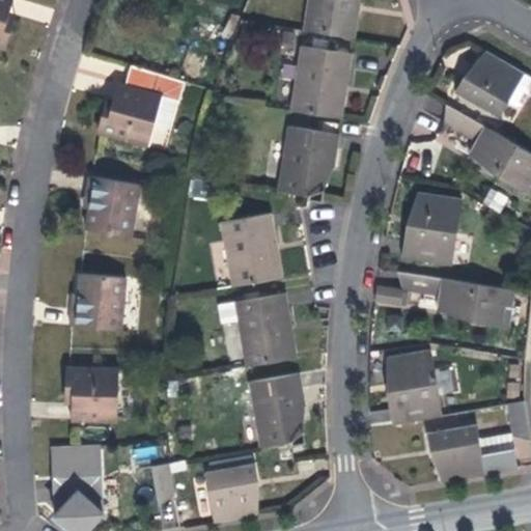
[(0,0),(0,48),(1,48),(7,26),(11,14),(8,12),(11,0),(0,0)]
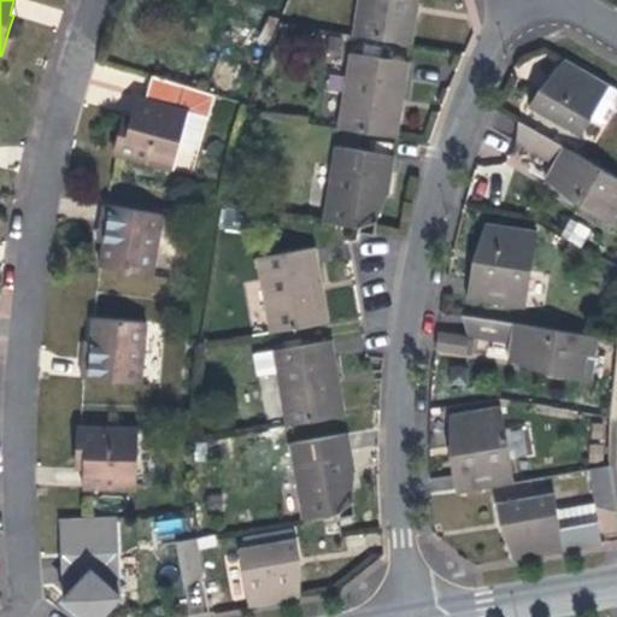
[(359,0),(354,36),(412,46),(405,30),(409,6),(418,7),(418,0),(359,0)]
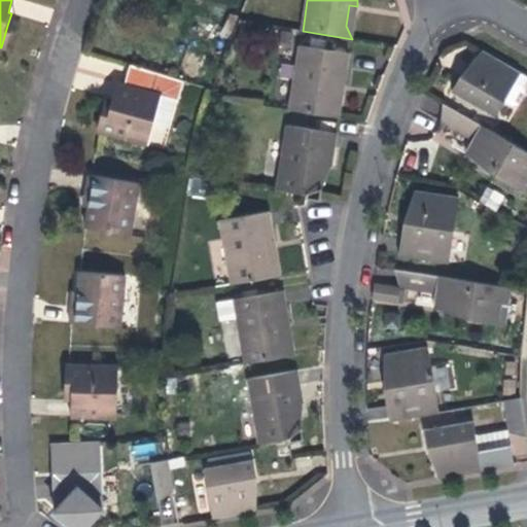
[(355,19),(357,6),(349,5),(346,26),(352,39),(355,19)]
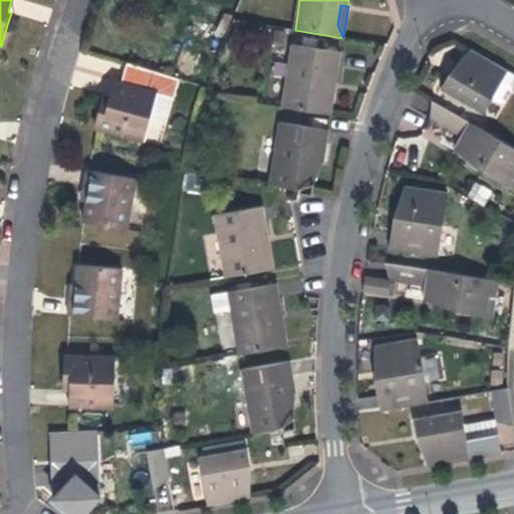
[(283,107),(331,115),(327,102),(330,83),(336,84),(340,52),(293,45),(283,107)]
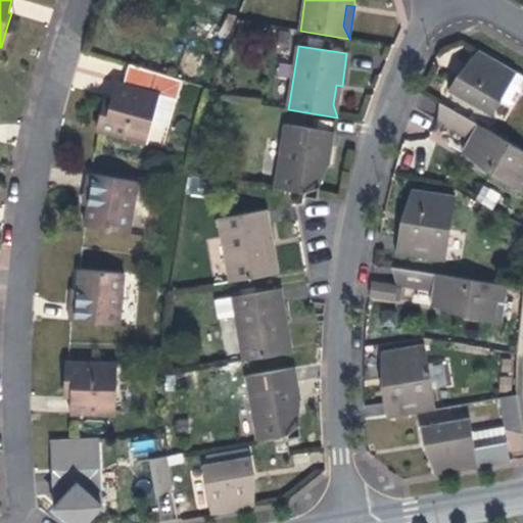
[(516,74),(478,51),(467,69),(462,79),(457,76),(448,90),(492,115),(501,100),(511,83),(516,74)]
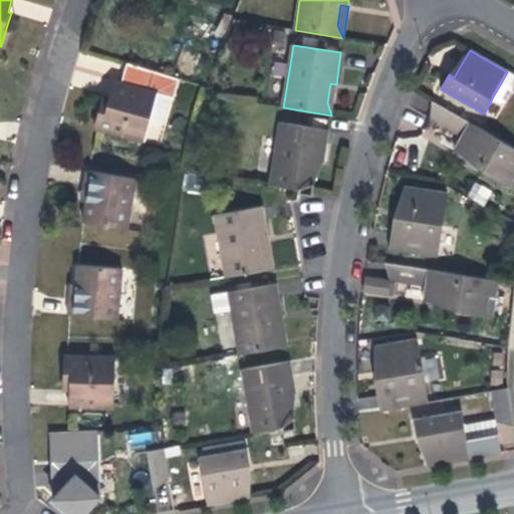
[(127,67),(121,87),(156,97),(174,102),(179,82),(127,67)]
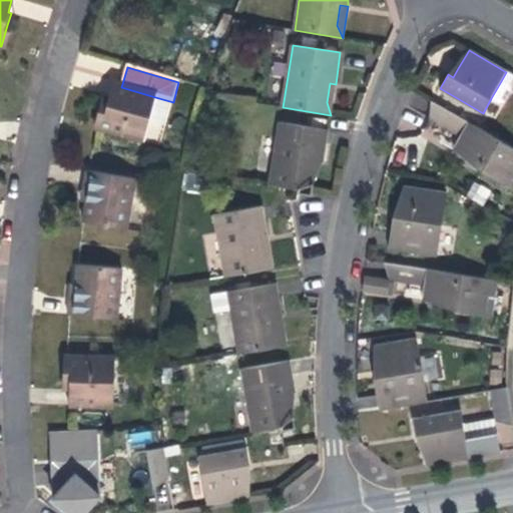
[(509,86),(501,81),(491,98),(499,103),(504,102),(510,91),(509,86)]
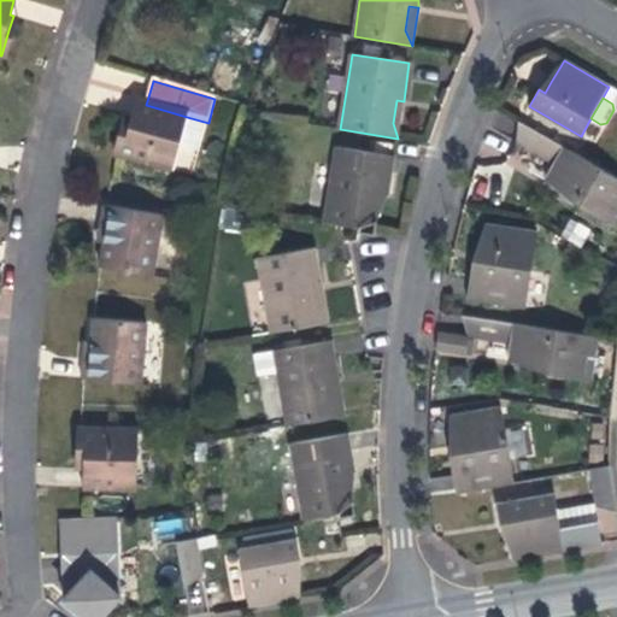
[(401,112),(404,101),(397,100),(393,123),(398,139),(401,112)]
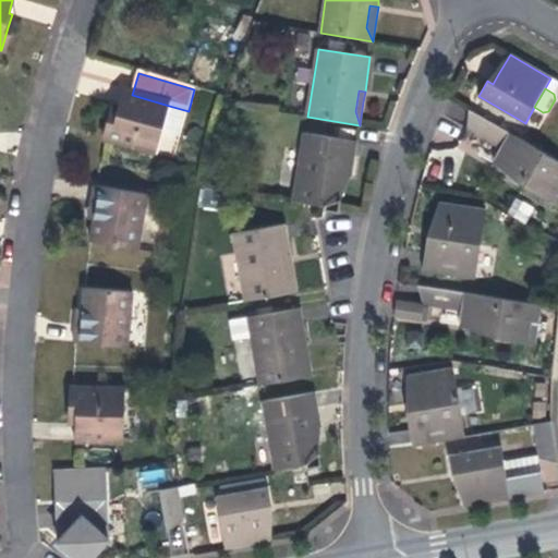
[(169,106),(132,95),(123,93),(119,109),(116,121),(111,124),(105,143),(154,157),(169,106)]
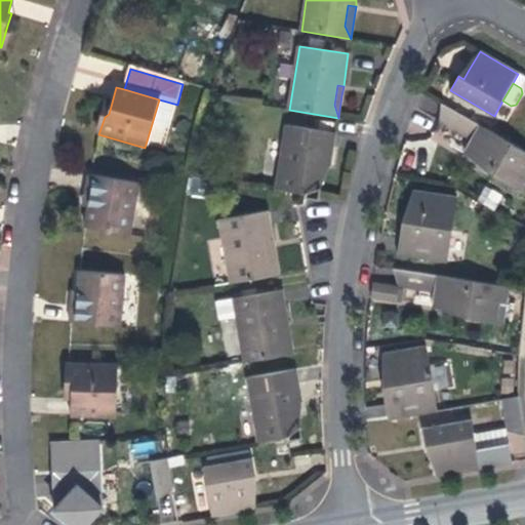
[(524,152),(449,108),(440,123),(472,140),(468,147),(465,152),(496,170),(493,175),(518,190),(524,177),(524,152)]
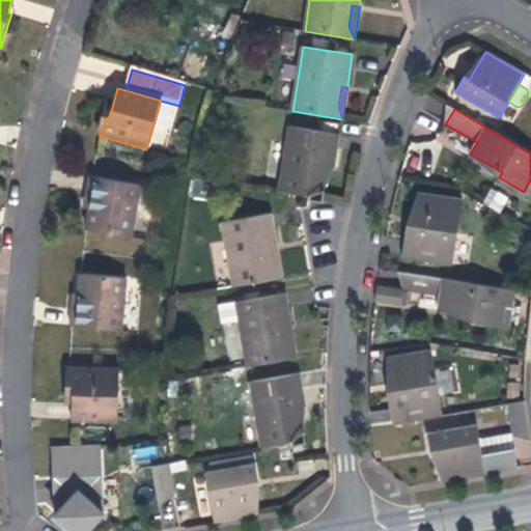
[(280,192),(309,196),(308,200),(324,202),(329,167),(334,168),(336,157),(339,135),(290,127),(280,192)]
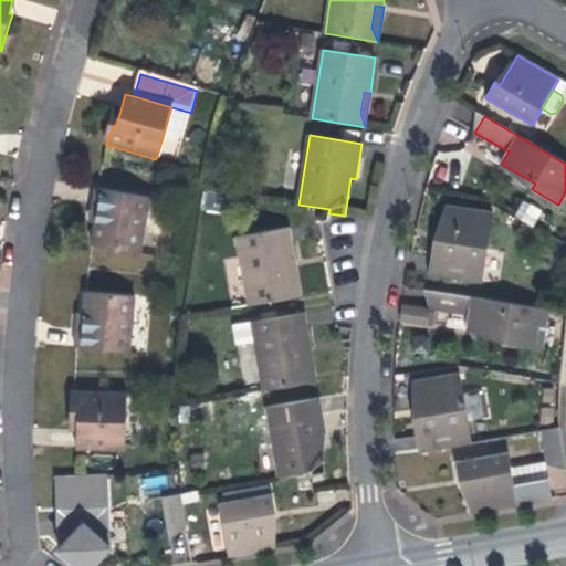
[(95,192),(93,208),(98,209),(96,226),(92,248),(138,255),(147,201),(95,192)]
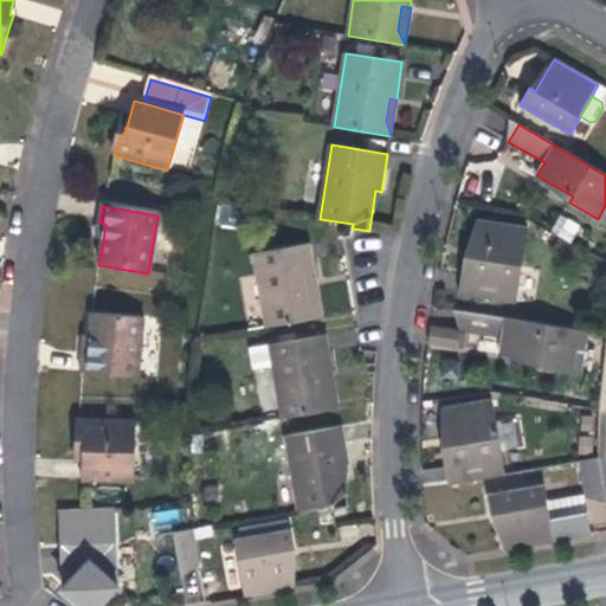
[(569,243),(580,226),(560,214),(549,231),(569,243)]
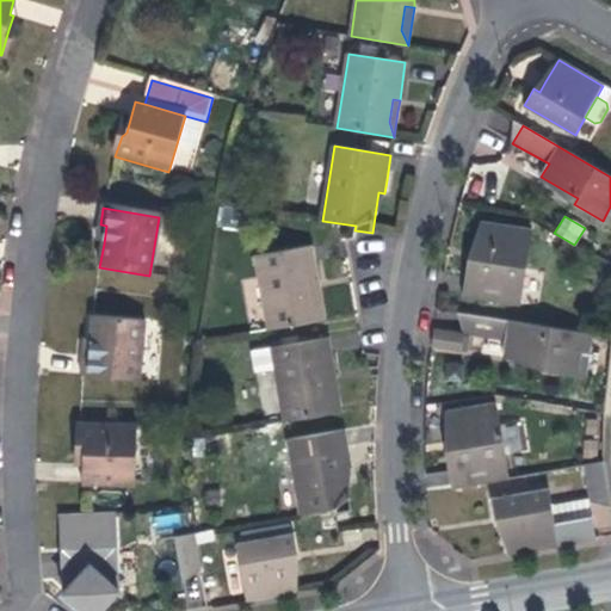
[(482,222),(475,259),(469,258),(467,267),(463,295),(519,304),(532,230),(482,222)]
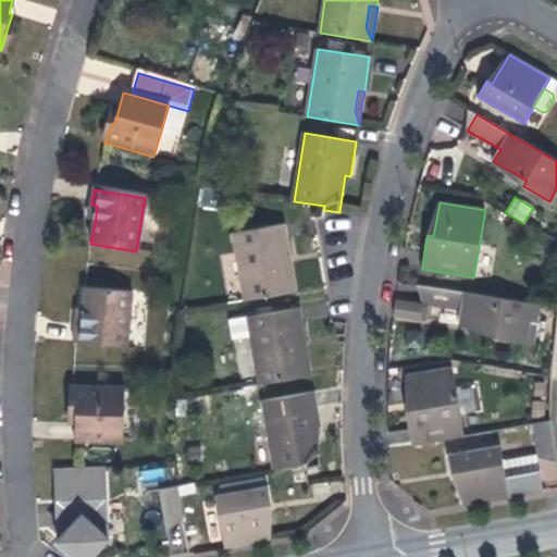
[(244,302),(296,293),(288,282),(285,259),(291,258),(284,223),(232,233),(244,302)]
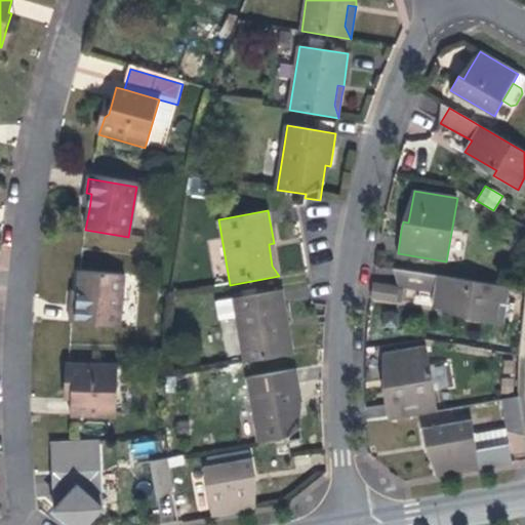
[(275,252),(274,243),(269,244),(272,266),(279,276),(275,252)]
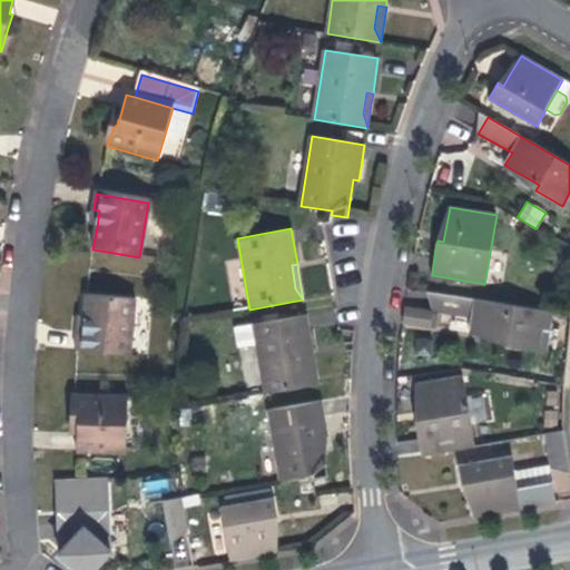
[(552,313),(436,293),(433,311),(472,317),(471,325),(470,332),(508,338),(507,344),(539,350),(542,328),(549,330),(552,313)]
